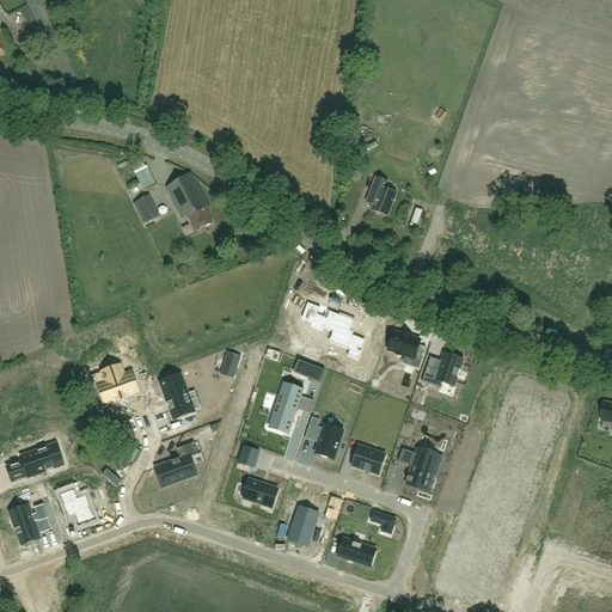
[(0,0),(0,1),(2,10),(31,0),(0,0)]
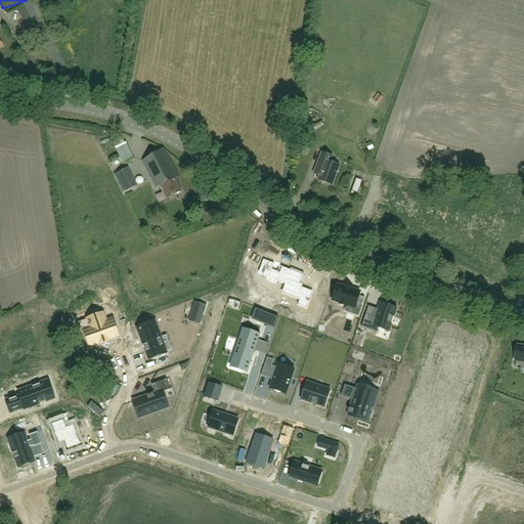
[(117,145),(123,160),(133,156),(127,141),(117,145)]
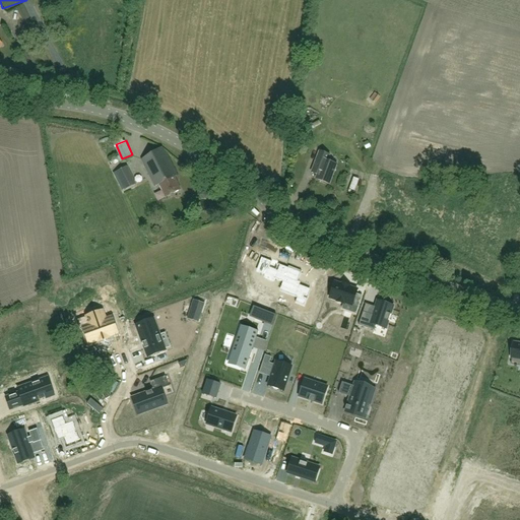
[(166,196),(181,189),(175,177),(178,175),(167,152),(166,153),(163,148),(141,158),(155,186),(159,184),(166,196)]
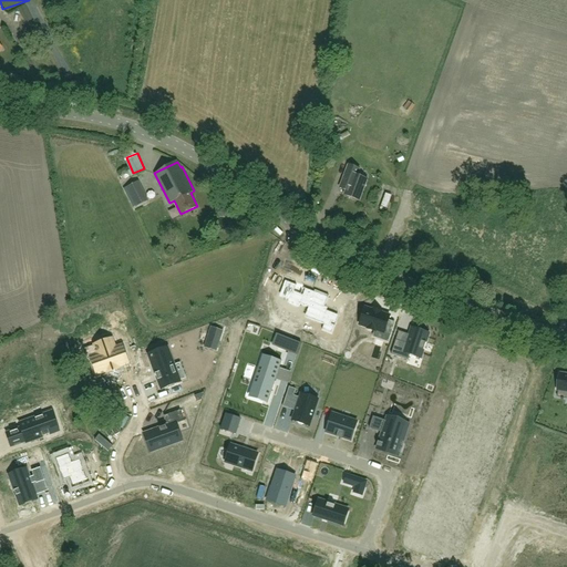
[(358,175),(360,168),(349,164),(340,187),(346,189),(344,194),(360,200),(368,179),(358,175)]
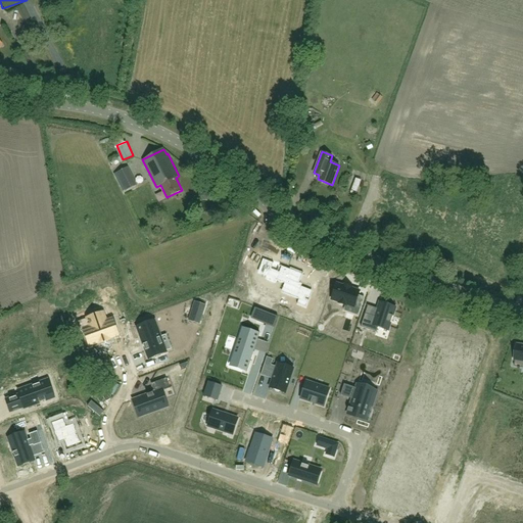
[(126,191),(135,186),(127,169),(116,174),(126,191)]
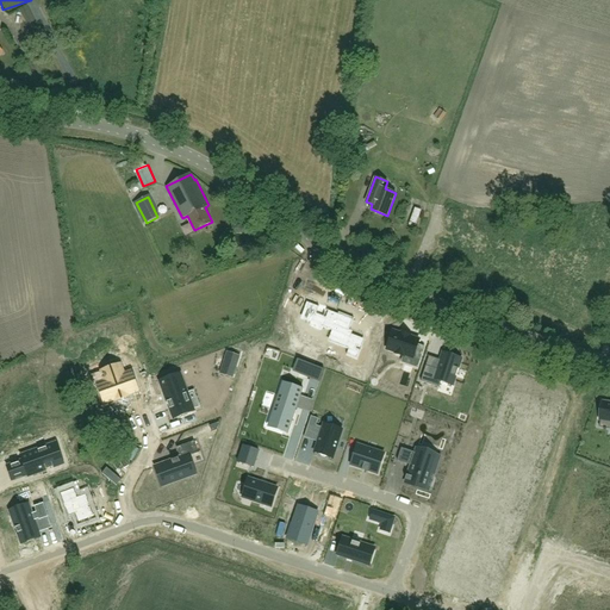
[(306,302),(300,319),(310,323),(309,327),(322,331),(323,329),(331,331),(328,340),(329,340),(328,342),(330,343),(348,350),(347,353),(346,355),(346,356),(358,360),(362,349),(362,348),(358,347),(361,338),(352,335),(353,331),(349,330),(354,321),(355,318),(338,312),(337,315),(328,311),(329,307),(319,304),(318,306),(306,302)]
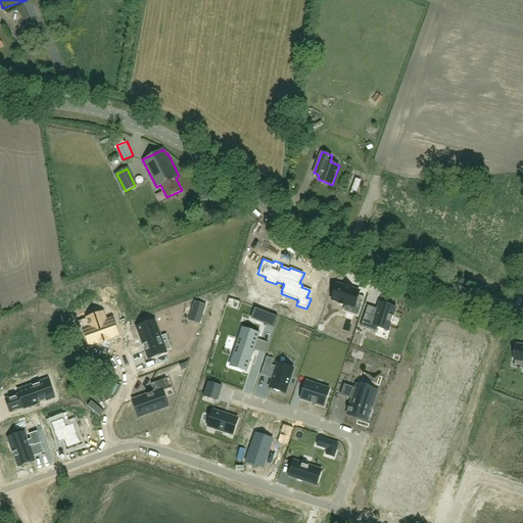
[(346,304),(361,310),(364,297),(359,295),(360,292),(351,289),(352,288),(350,287),(349,288),(346,287),(346,286),(344,285),(343,286),(336,284),(331,299),(339,302),(338,303),(345,305),(346,306),(346,304)]
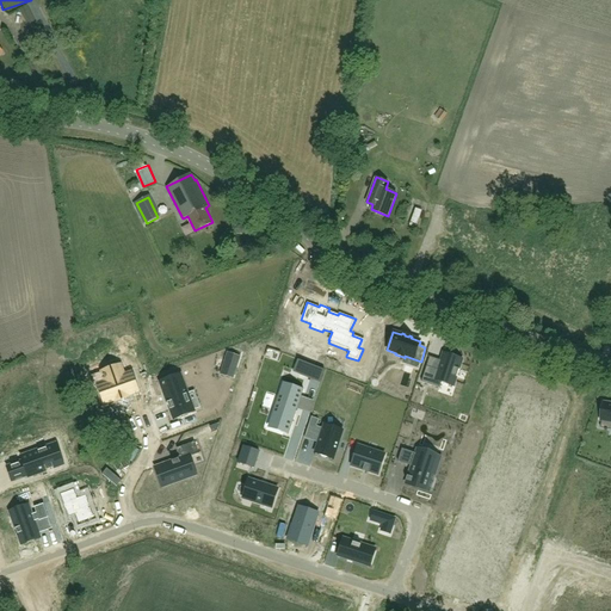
[(230,363),(227,377),(233,378),(240,357),(228,352),(224,362),(230,363)]
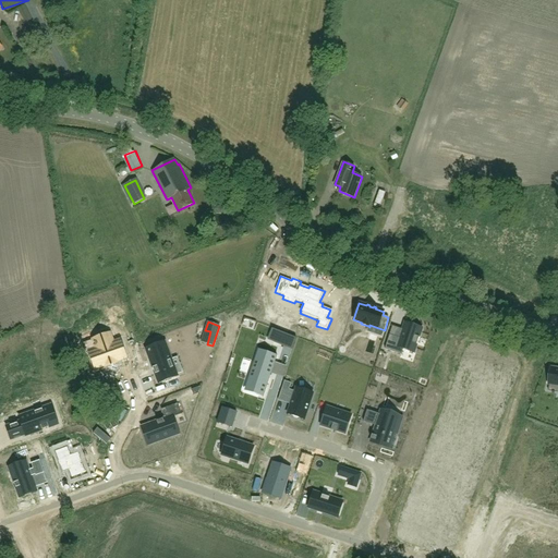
[(390,335),(385,349),(401,354),(403,350),(414,353),(423,329),(407,323),(401,338),(390,335)]
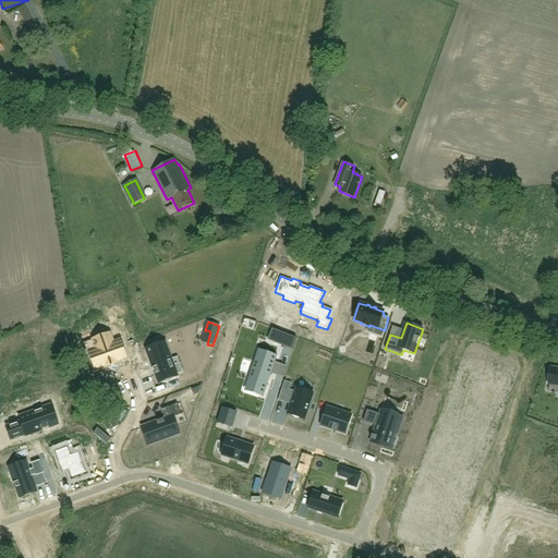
[(278,331),(274,342),(284,347),(289,336),(278,331)]
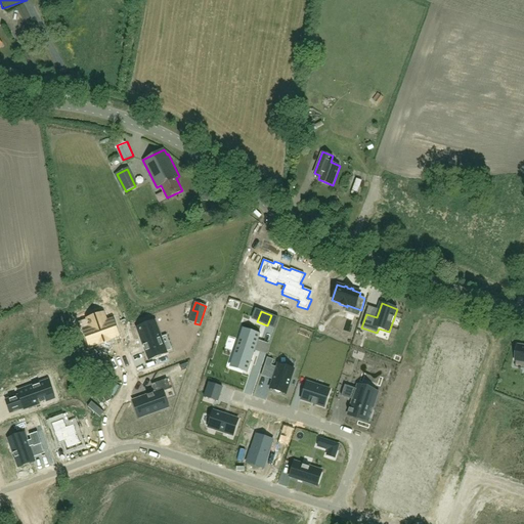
[(108,339),(118,335),(113,319),(105,322),(102,313),(87,319),(90,328),(84,331),(89,346),(99,342),(99,344),(110,341),(108,339)]
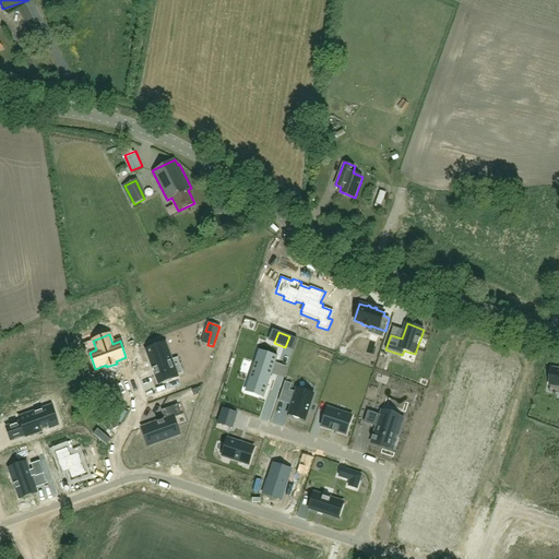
[(165,343),(146,349),(159,384),(178,377),(165,343)]
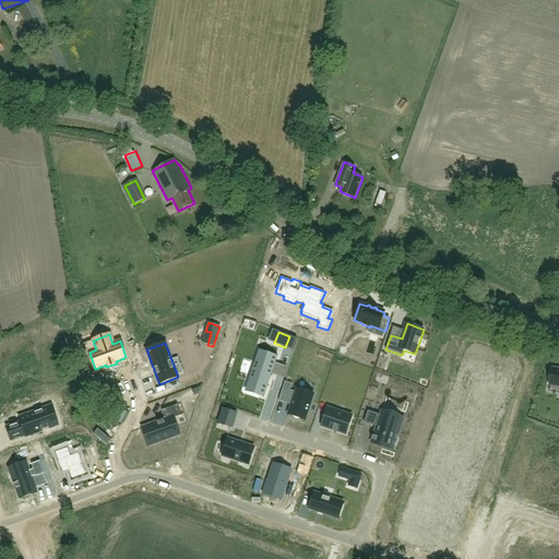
[(258,352),(249,379),(253,380),(249,392),(264,396),(277,358),(258,352)]
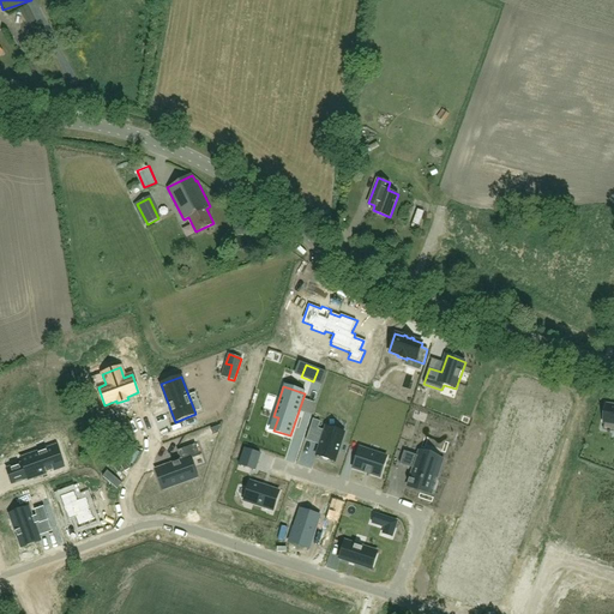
[(613,405),(607,404),(603,423),(613,425),(613,405)]
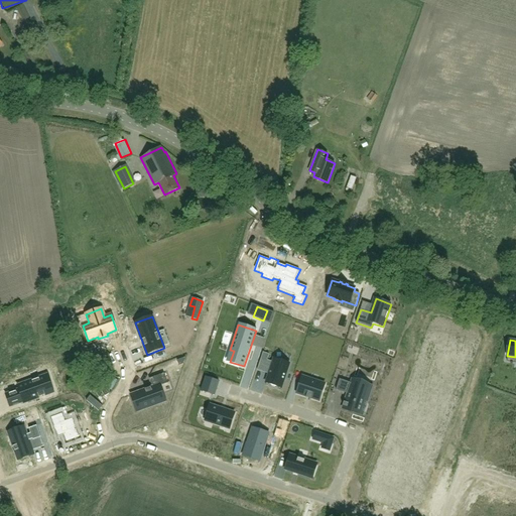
[(177,360),(178,365),(183,364),(185,357),(177,360)]
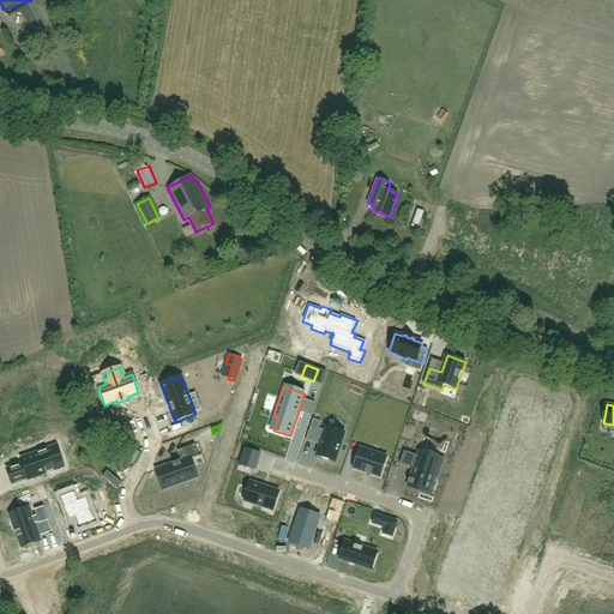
[(326,427),(325,432),(317,456),(335,462),(344,433),(326,427)]
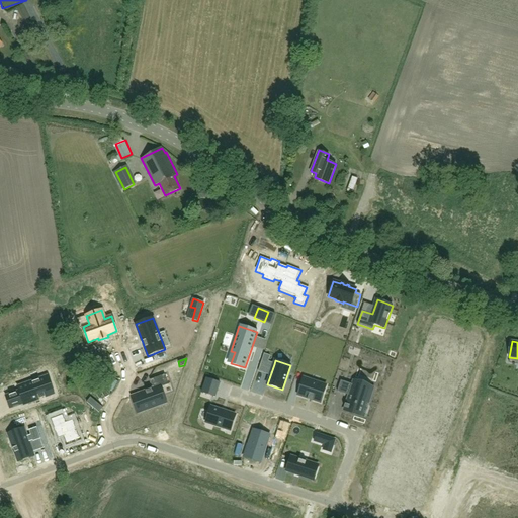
[(146,392),(137,395),(143,411),(166,403),(161,386),(168,384),(165,374),(150,380),(153,390),(152,390),(151,390),(146,392)]
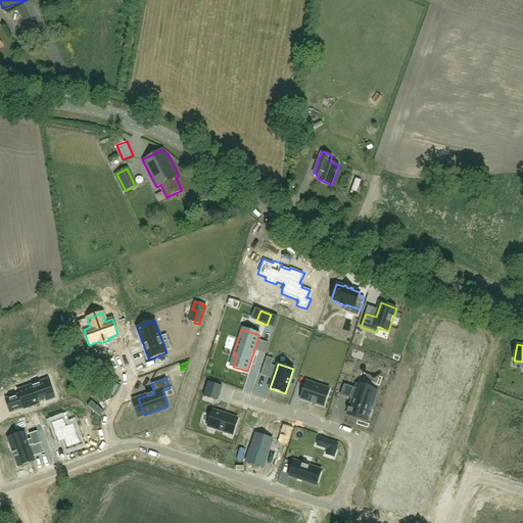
[(46,400),(54,397),(48,380),(17,391),(19,395),(5,400),(10,412),(24,408),(24,409),(40,402),(40,403),(46,401),(46,400)]
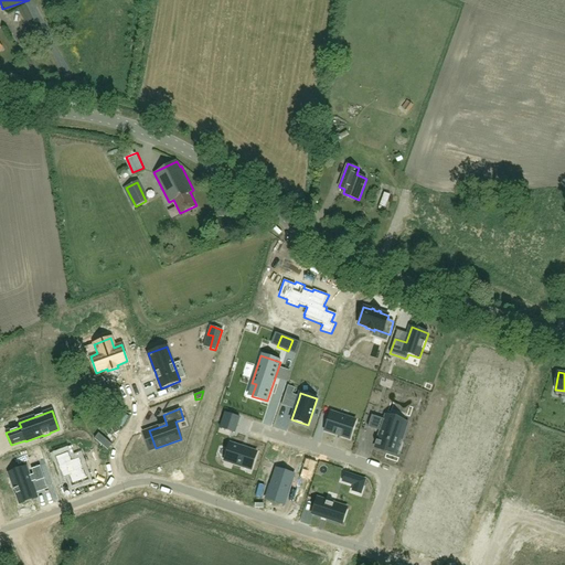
[(331,412),(324,430),(350,439),(355,420),(331,412)]
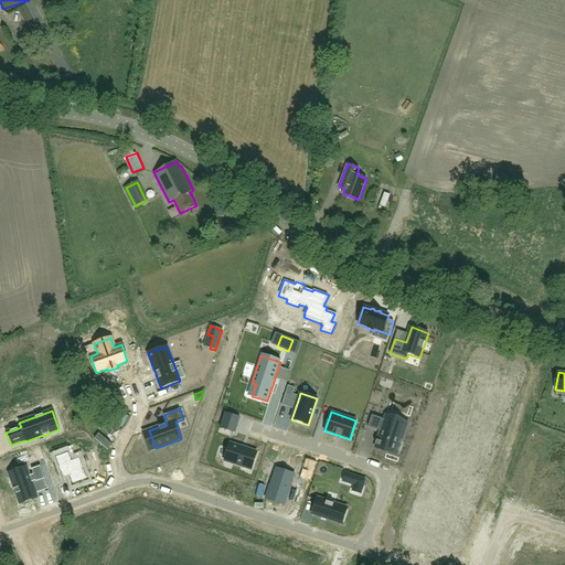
[(235,433),(240,418),(225,413),(220,428),(235,433)]
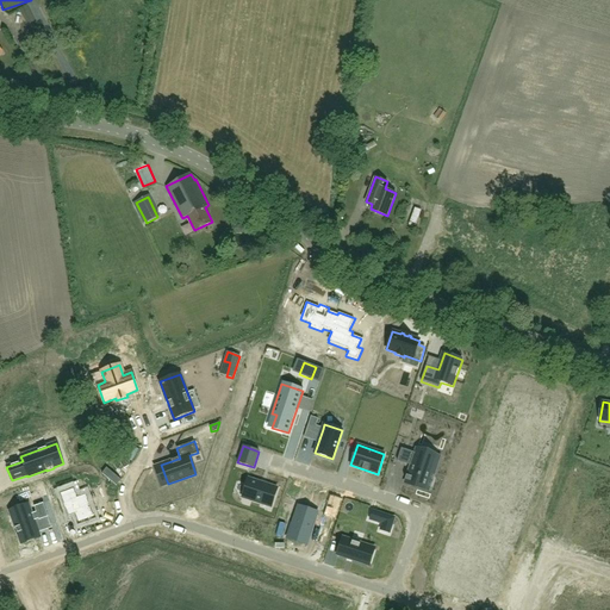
[(411,466),(405,484),(423,490),(429,472),(434,473),(440,459),(416,450),(415,453),(402,448),(397,461),(411,466)]
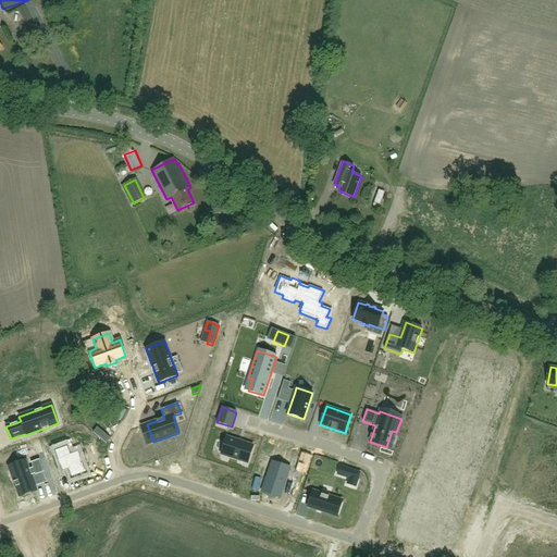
[(248,462),(254,446),(226,437),(221,454),(248,462)]
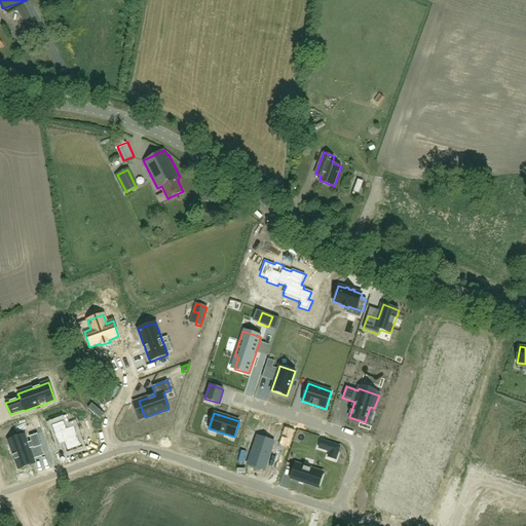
[(34,416),(25,419),(27,427),(37,423),(34,416)]
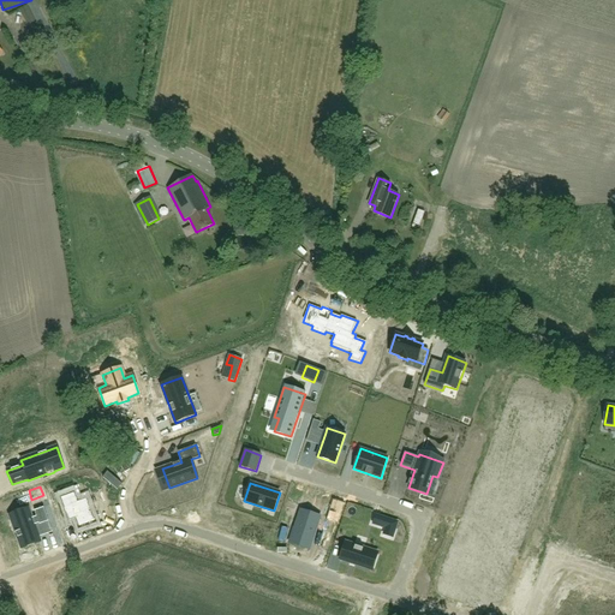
[(75,493),(60,497),(67,517),(69,521),(76,519),(79,529),(95,523),(91,513),(93,513),(91,512),(89,507),(90,507),(89,506),(87,499),(78,501),(75,493)]
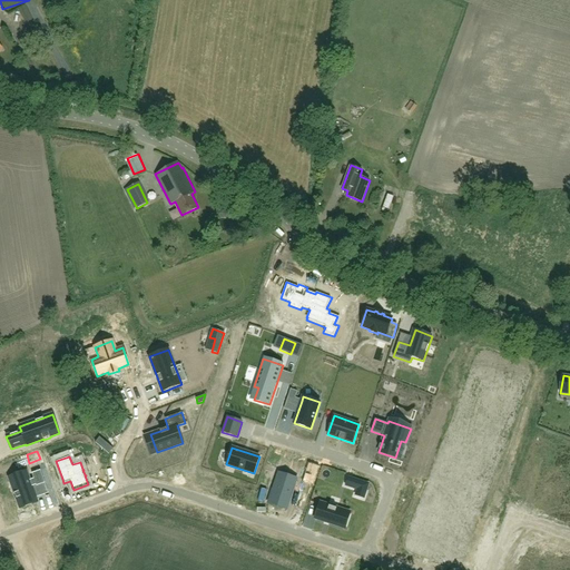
[(308,463),(303,482),(313,487),(320,467),(308,463)]
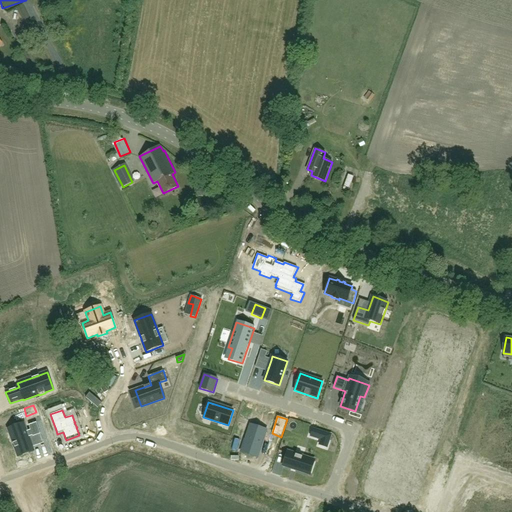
[(25,429),(10,434),(13,443),(13,444),(14,444),(15,447),(14,447),(15,448),(18,457),(34,451),(32,447),(28,437),(32,436),(33,437),(41,434),(36,422),(29,425),(30,430),(26,431),(25,429)]
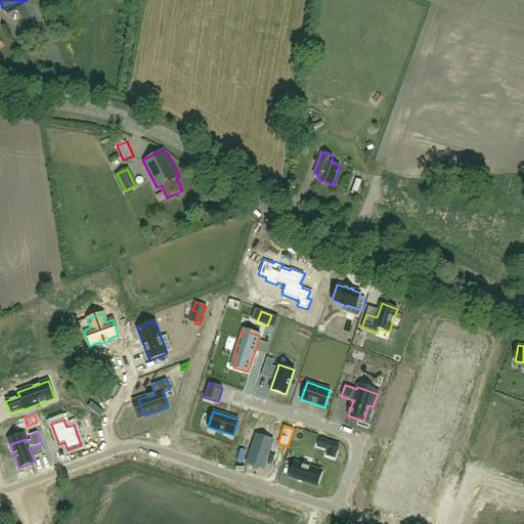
[(270,446),(273,440),(256,434),(247,463),(263,468),(267,457),(265,456),(269,446),(270,446)]
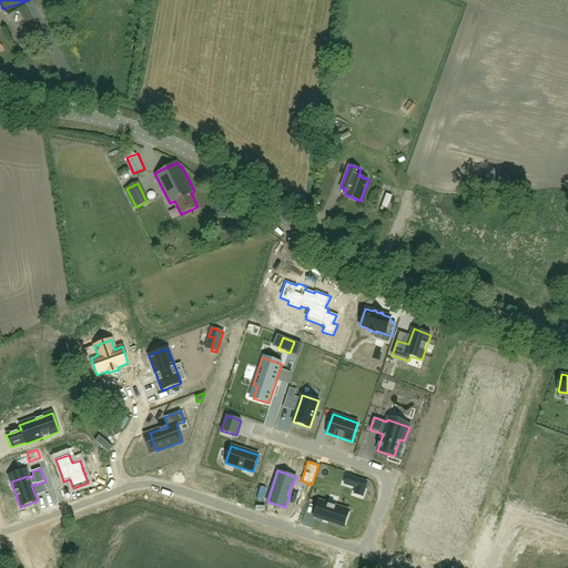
[(351,477),(348,485),(356,488),(354,494),(363,497),(367,483),(351,477)]
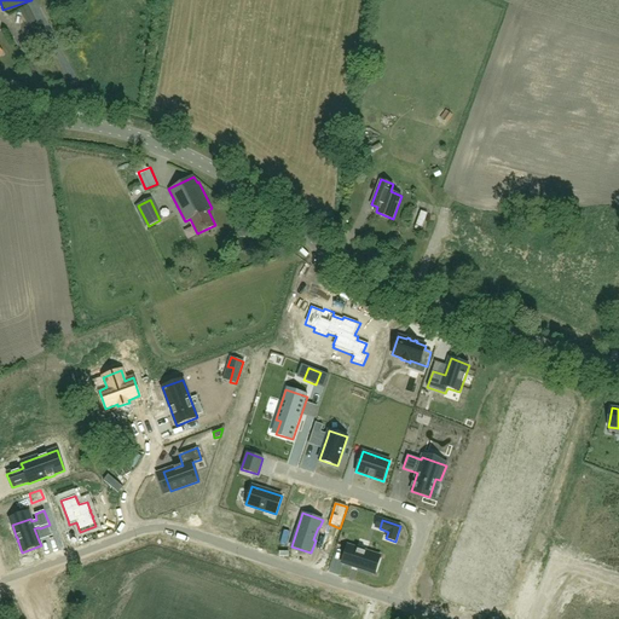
[(348,545),(342,563),(370,572),(375,555),(348,545)]
